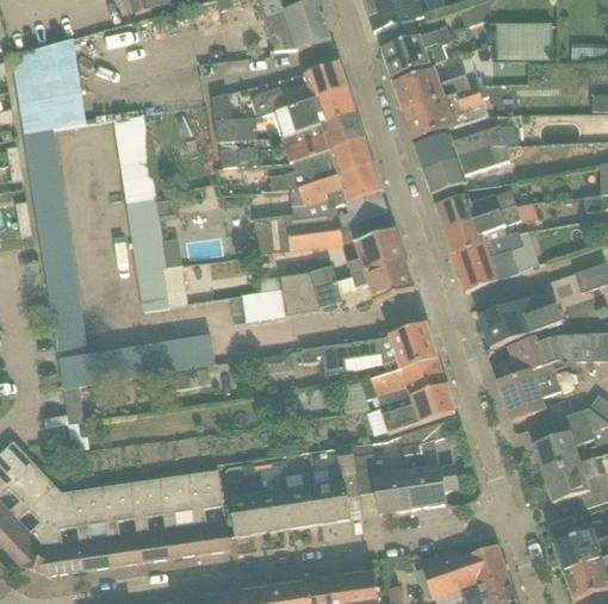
[(129,0),(132,12),(152,6),(149,0),(129,0)]
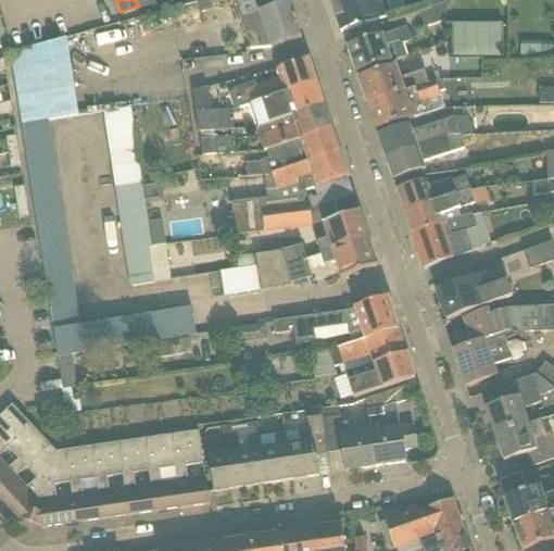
[(210,5),(209,0),(196,0),(199,9),(210,5)]
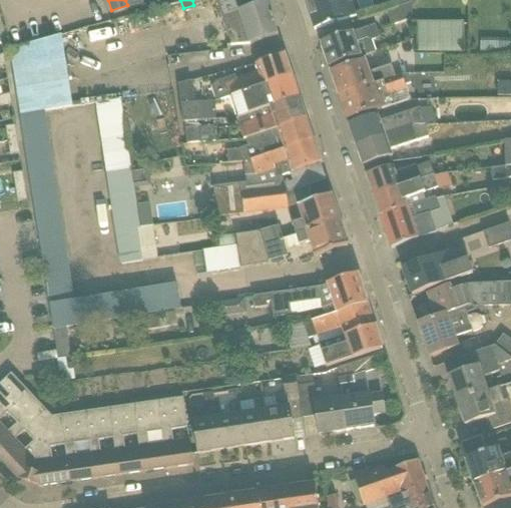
[(230,41),(248,40),(248,41),(277,32),(266,0),(260,0),(252,3),(251,0),(216,0),(220,16),(221,16),(230,41)]
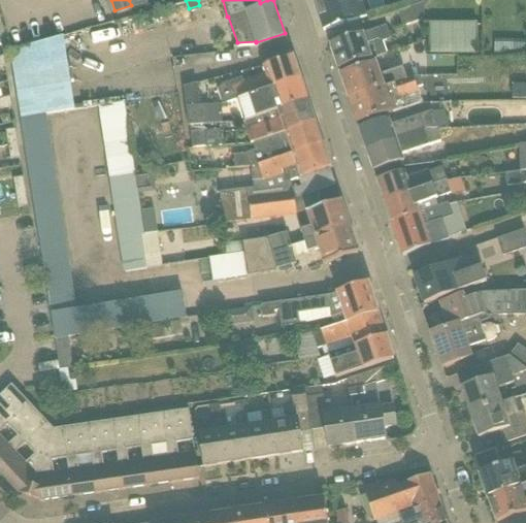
[(352,17),(371,10),(368,0),(314,0),(322,27),(352,17)]
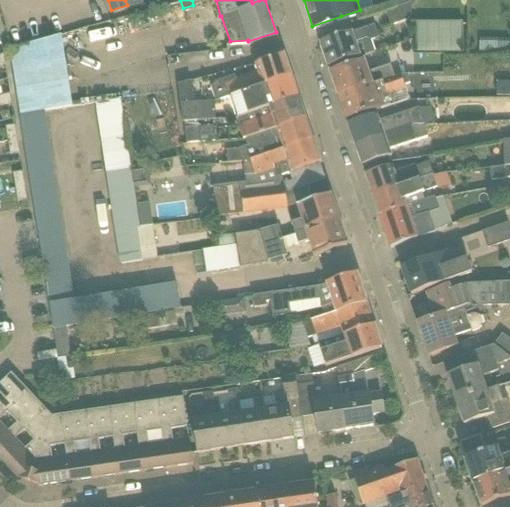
[(373,11),(385,7),(410,0),(370,0),(373,11)]
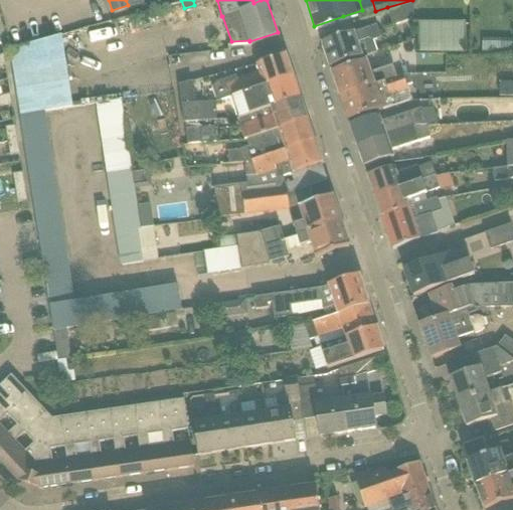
[(413,15),(412,0),(387,7),(392,22),(413,15)]
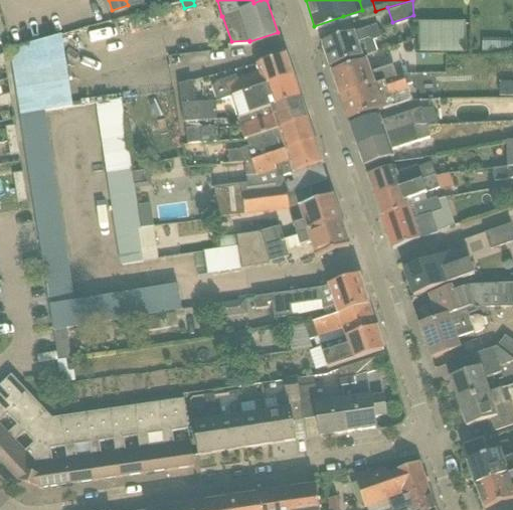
[(464,48),(464,18),(416,18),(416,49),(464,48)]
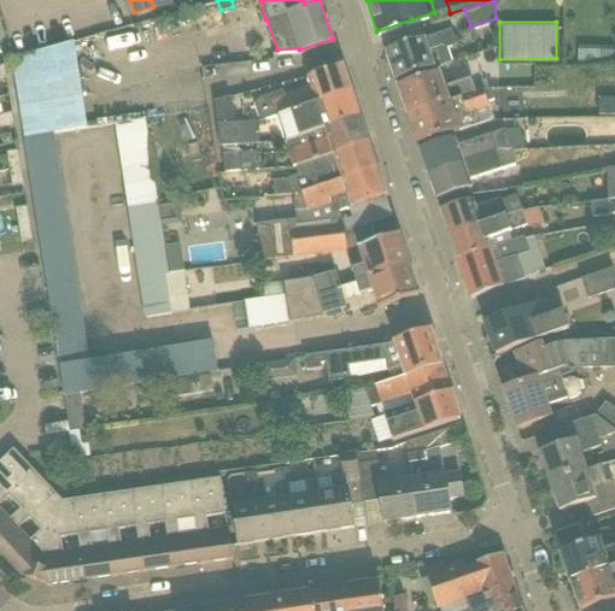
[(447,45),(455,41),(449,27),(384,48),(393,78),(451,58),(447,45)]
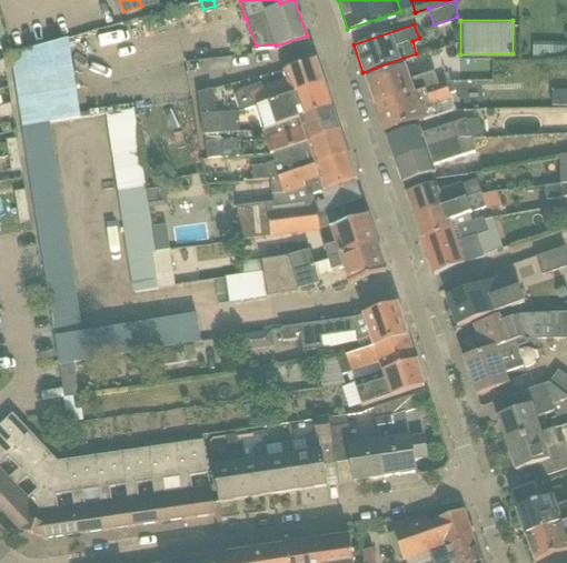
[(10,50),(22,123),(47,119),(79,113),(67,36),(10,50)]
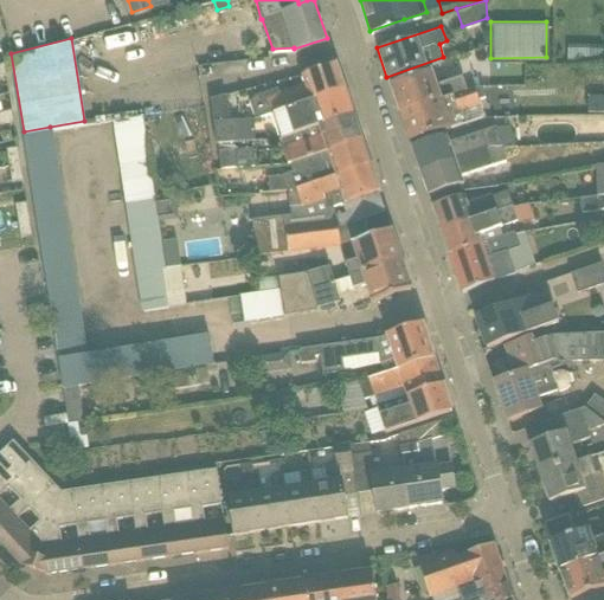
[(586,42),(586,57),(601,57),(602,42),(586,42)]
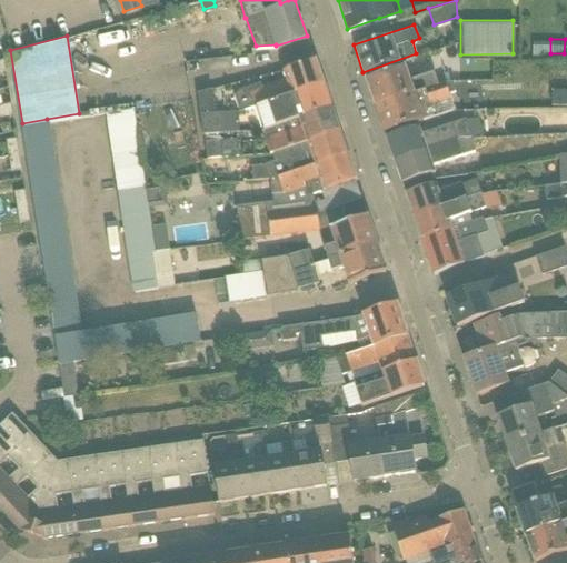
[(256,104),(322,81),(314,57),(281,68),(286,79),(240,93),(245,108),(256,104)]
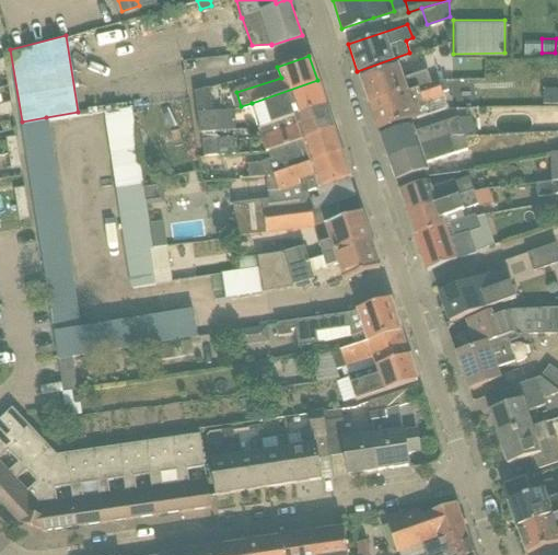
[(396,62),(359,76),(368,102),(432,80),(429,68),(402,78),(396,62)]
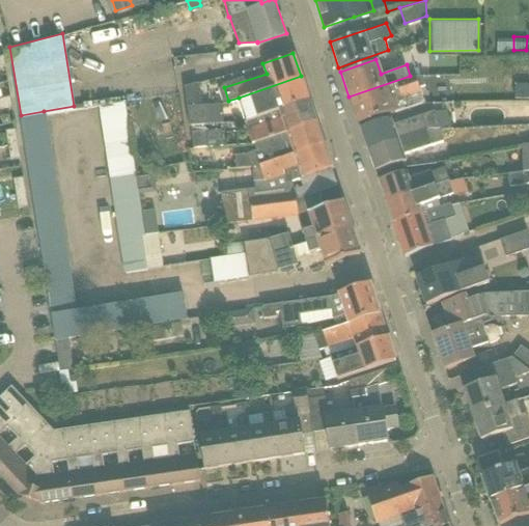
[(413,76),(417,86),(424,83),(421,73),(413,76)]
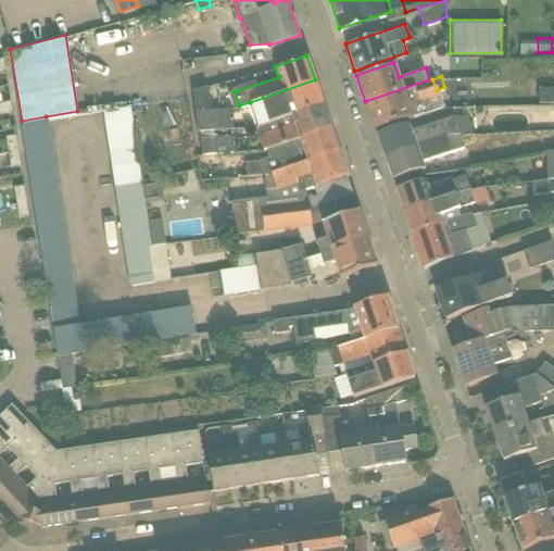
[(411,115),(411,114),(442,105),(437,90),(432,79),(432,78),(429,79),(365,101),(374,127),(411,115)]
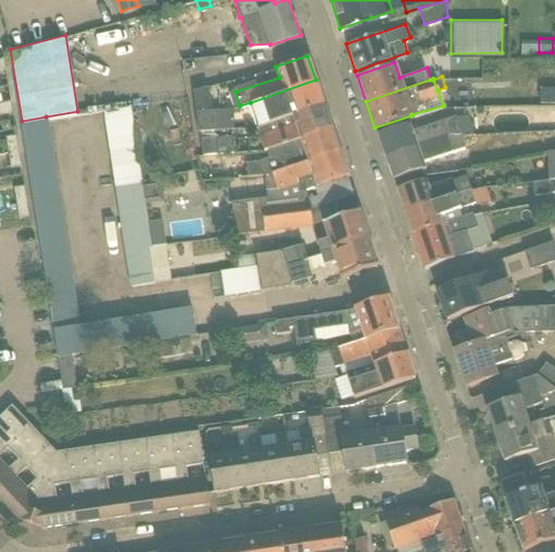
[(257,124),(322,101),(316,80),(250,102),(257,124)]
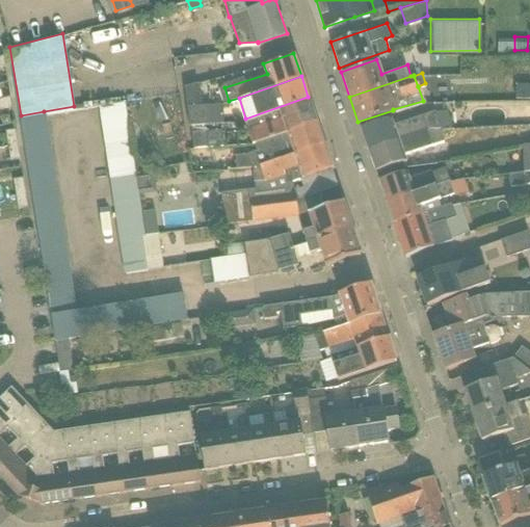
[(510,98),(529,97),(529,79),(510,80),(510,98)]
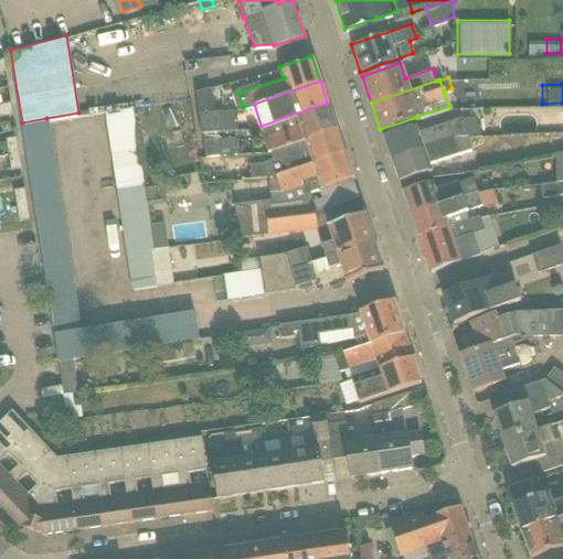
[(212,109),(209,85),(195,88),(199,110),(212,109)]
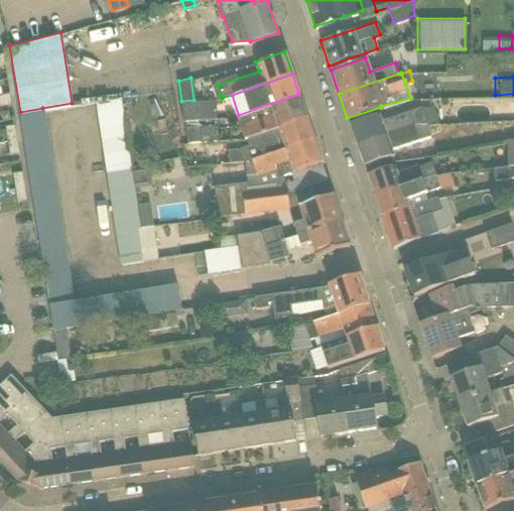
[(7,92),(0,94),(0,103),(9,101),(7,92)]
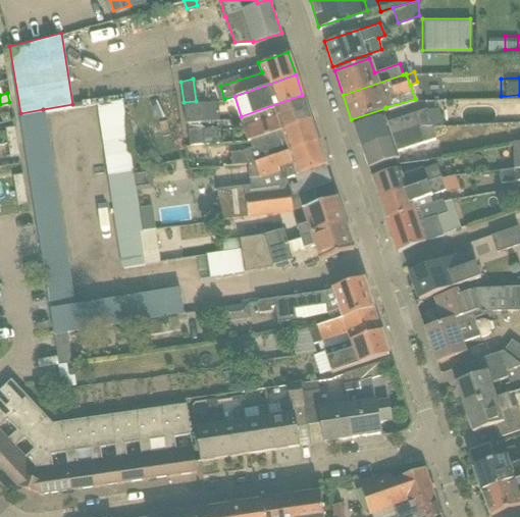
[(280,125),(309,116),(302,95),(241,116),(248,140),(252,139),(280,128),(280,125)]
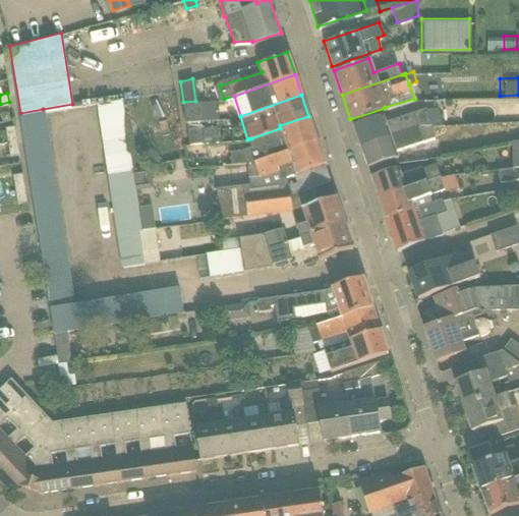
[(98,101),(100,113),(124,109),(122,97),(98,101)]
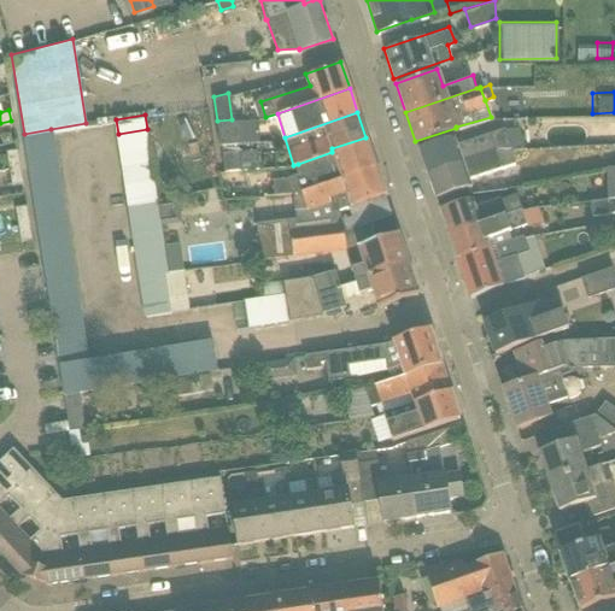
[(220,142),(257,140),(257,118),(240,118),(232,119),(217,121),(220,142)]
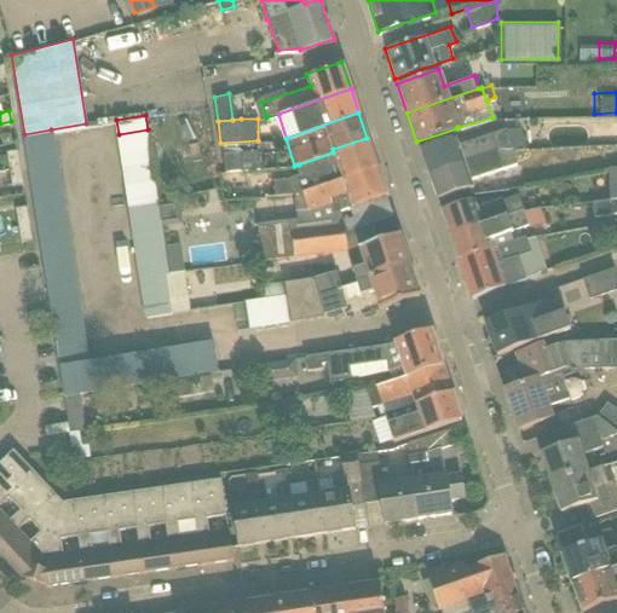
[(453,134),(419,146),(427,171),(505,145),(511,145),(512,146),(524,145),(517,125),(489,132),(488,132),(456,143),(453,134)]
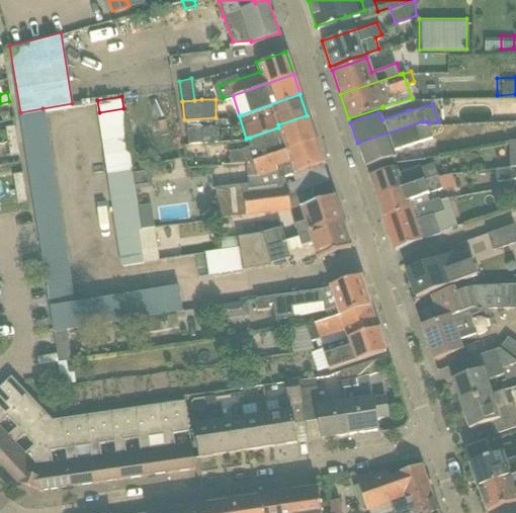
[(22,123),(44,120),(43,108),(20,112),(22,123)]
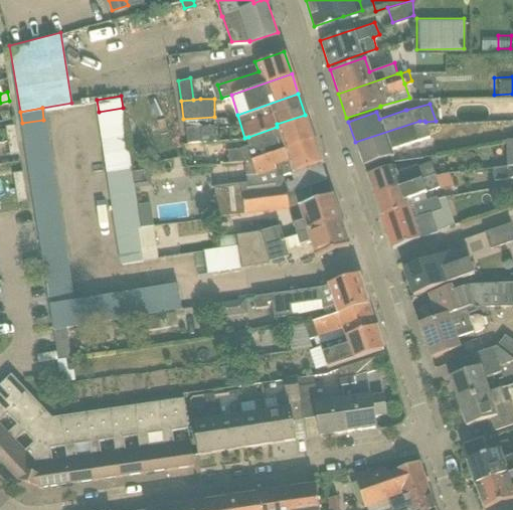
[(123,108),(99,112),(100,123),(125,120),(123,108)]
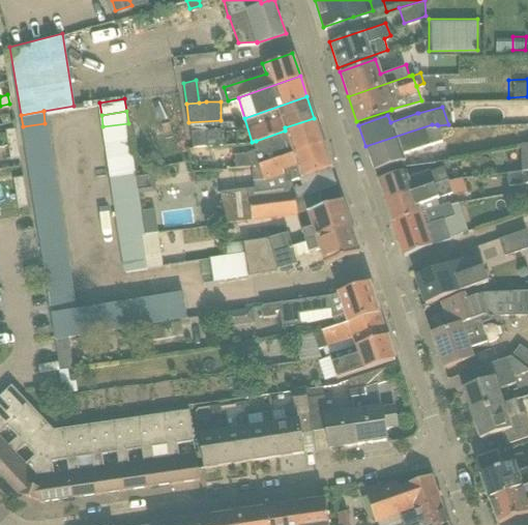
[(256,141),(258,148),(247,152),(234,153),(235,166),(252,164),(260,163),(322,141),(314,118),(285,127),(285,130),(256,141)]
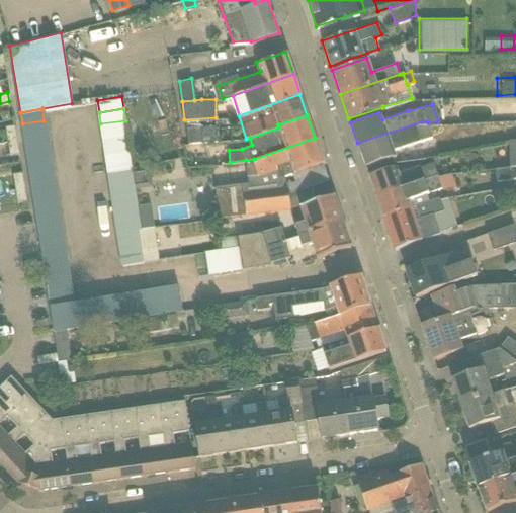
[(46,133),(44,120),(22,123),(24,136),(46,133)]
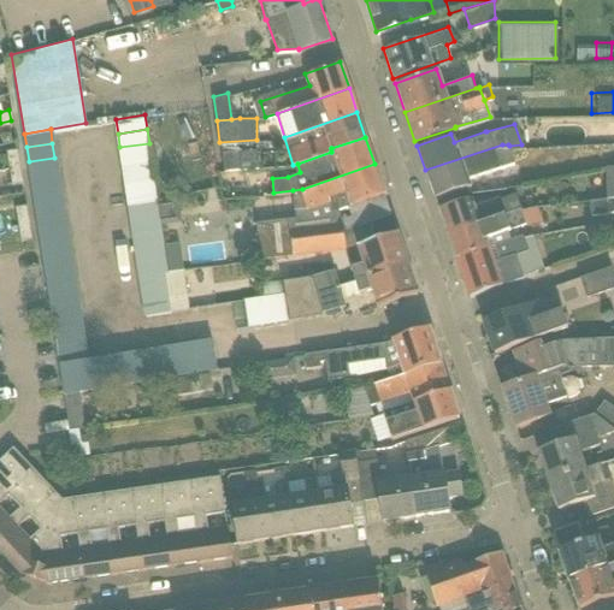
[(149,143),(119,147),(122,161),(151,157),(149,143)]
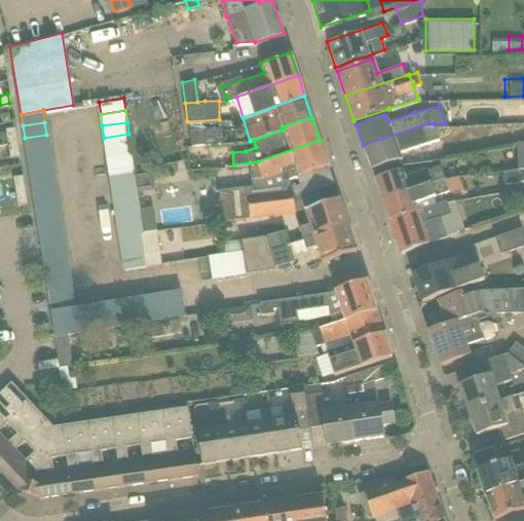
[(363,145),(370,166),(400,156),(398,151),(425,141),(438,137),(435,124),(434,123),(428,123),(363,145)]
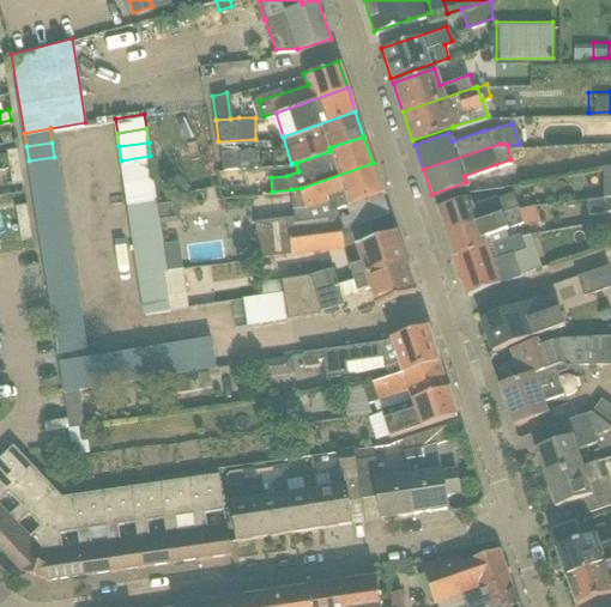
[(6,149),(8,164),(20,163),(17,146),(6,149)]
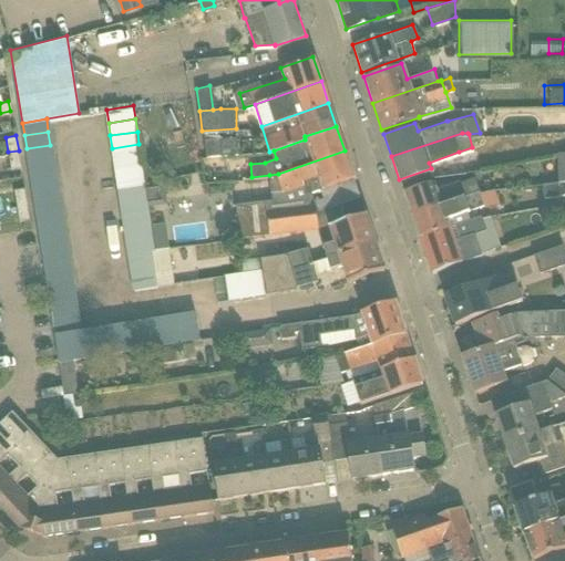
[(206,155),(221,153),(218,136),(204,138),(206,155)]
